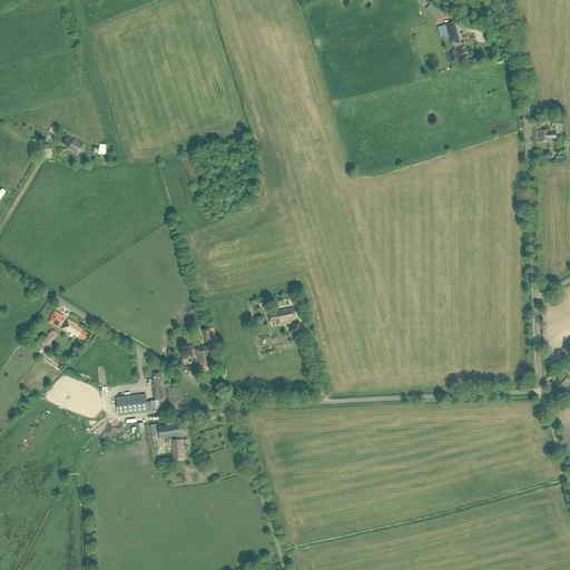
[(468,57),(473,55),(472,49),(470,49),(469,48),(465,49),(465,47),(457,49),(455,43),(458,43),(452,22),(439,27),(440,32),(446,30),(450,45),(453,45),(454,49),(452,50),(455,61),(465,59),(464,57),(468,56),(468,57)]
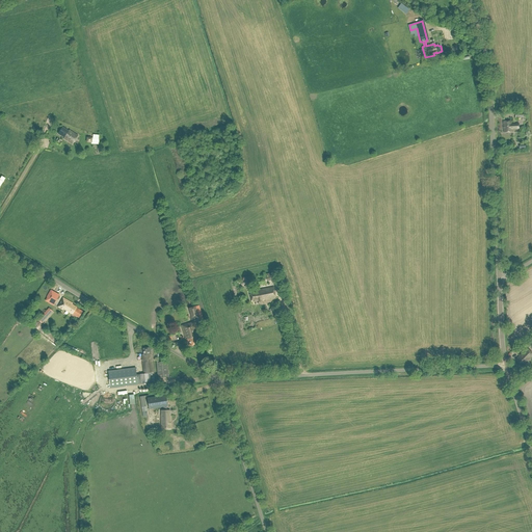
[(514,129),(519,129),(519,124),(511,124),(510,121),(503,122),(504,132),(512,132),(511,129),(514,129)]
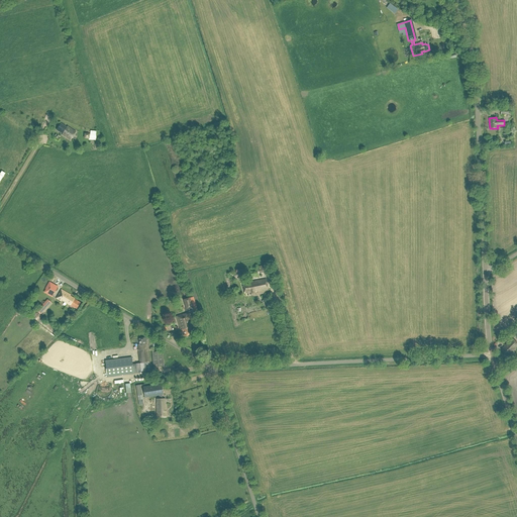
[(61,123),(57,130),(64,134),(63,135),(71,140),(76,132),(68,127),(68,128),(61,123)]
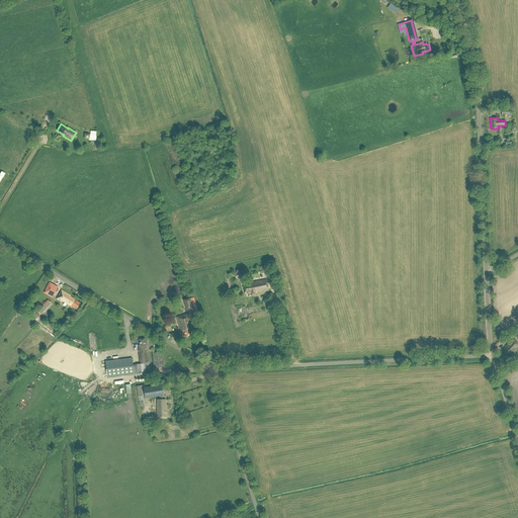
[(96,132),(90,132),(90,136),(89,136),(89,135),(85,134),(84,139),(89,139),(89,140),(95,141),(96,137),(96,132)]
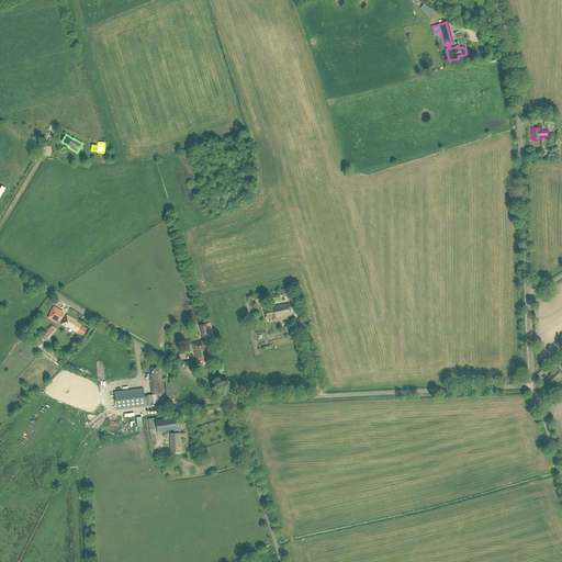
[(288,300),(292,299),(293,303),(296,302),(294,288),(279,290),(279,294),(272,295),(273,302),(281,301),(280,295),(281,295),(282,296),(287,296),(288,300)]
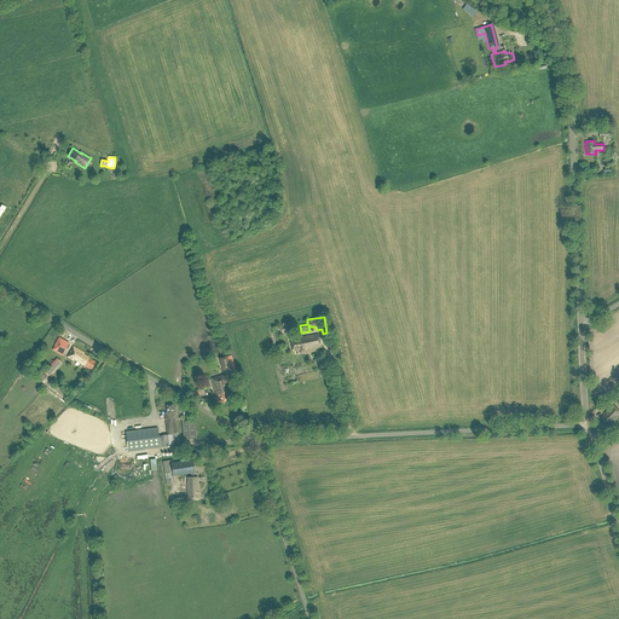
[(308,351),(320,348),(318,334),(299,337),(299,340),(291,341),(294,351),(300,350),(301,352),(305,351),(305,350),(308,348),(308,351)]
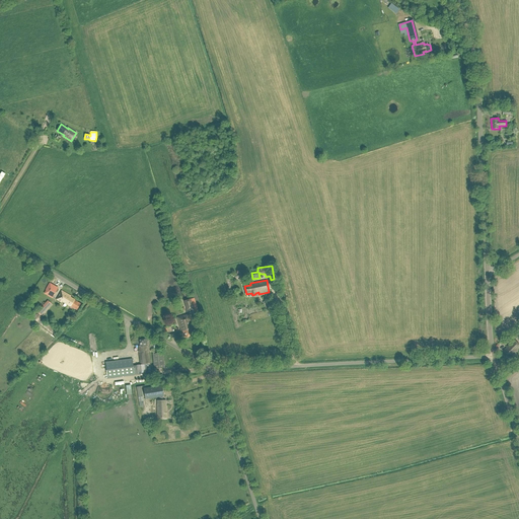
[(54,297),(58,289),(53,286),(48,294),(54,297)]
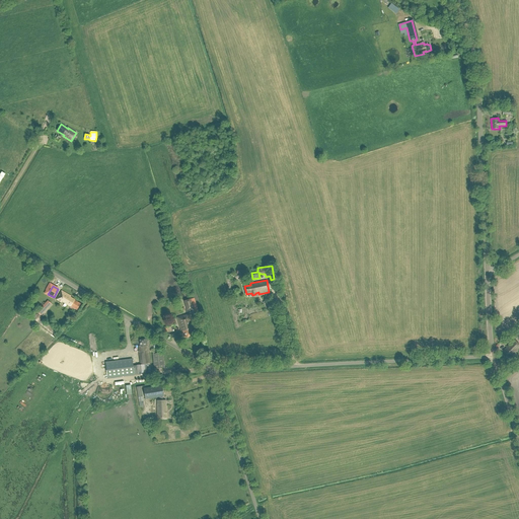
[(77,310),(80,304),(75,300),(70,297),(71,296),(62,291),(57,299),(66,305),(67,304),(71,306),(70,307),(73,309),(74,308),(77,310)]
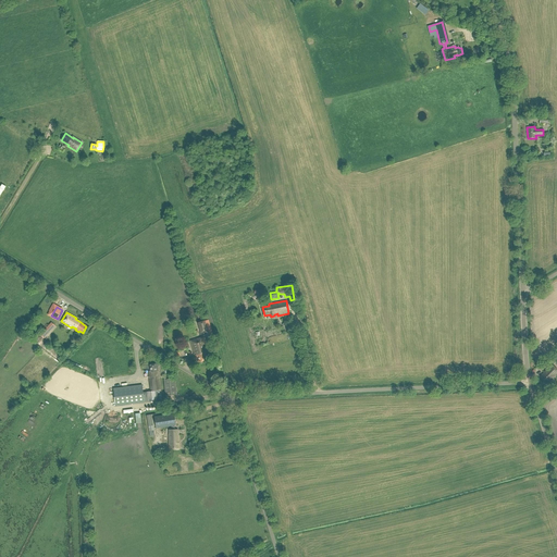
[(208,320),(198,323),(201,333),(206,332),(208,339),(213,337),(208,320)]
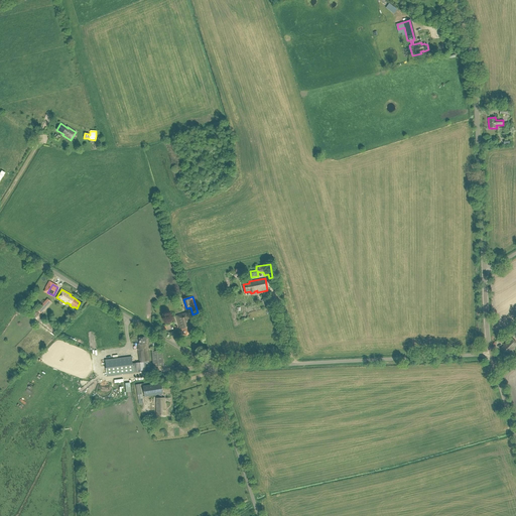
[(47,298),(36,310),(39,312),(49,300),(47,298)]
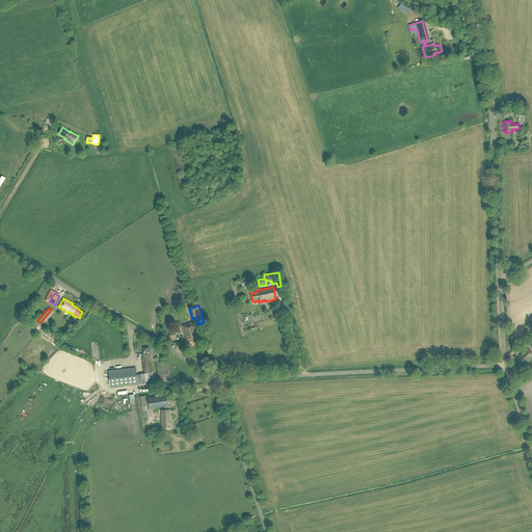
[(190,346),(198,344),(195,333),(196,333),(193,322),(181,325),(186,340),(187,340),(190,346)]
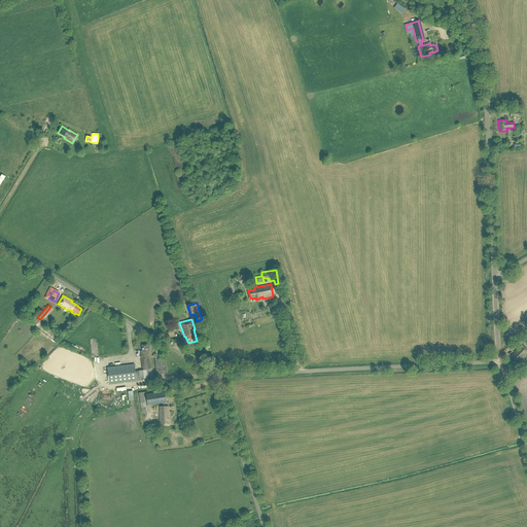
[(60,336),(51,329),(50,331),(59,338),(60,336)]
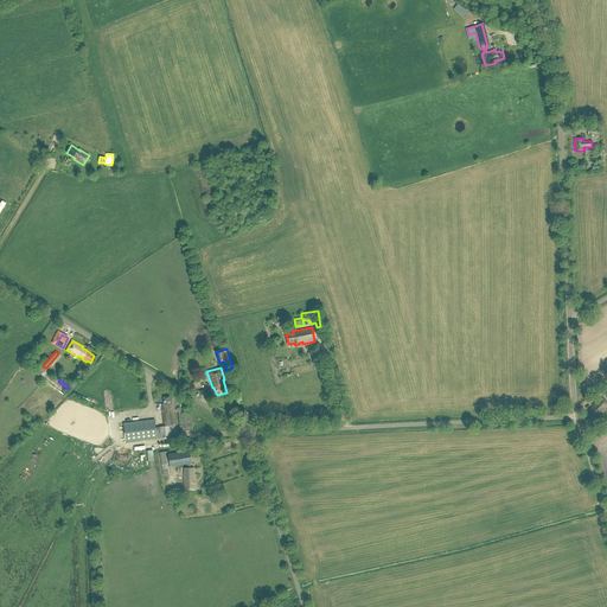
[(106,390),(109,411),(115,410),(112,389),(106,390)]
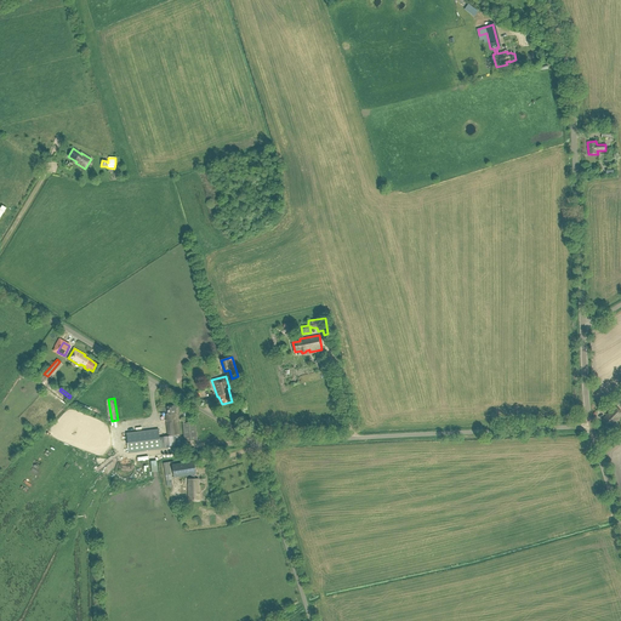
[(129,453),(180,446),(176,406),(167,406),(167,414),(166,414),(166,419),(167,437),(159,438),(159,429),(126,433),(129,453)]
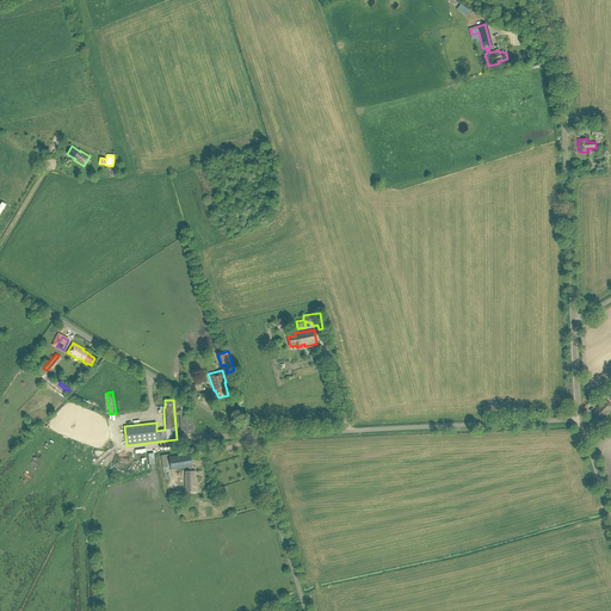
[(606,414),(610,409),(610,406),(605,400),(597,408),(592,413),(599,420),(605,414),(606,414)]
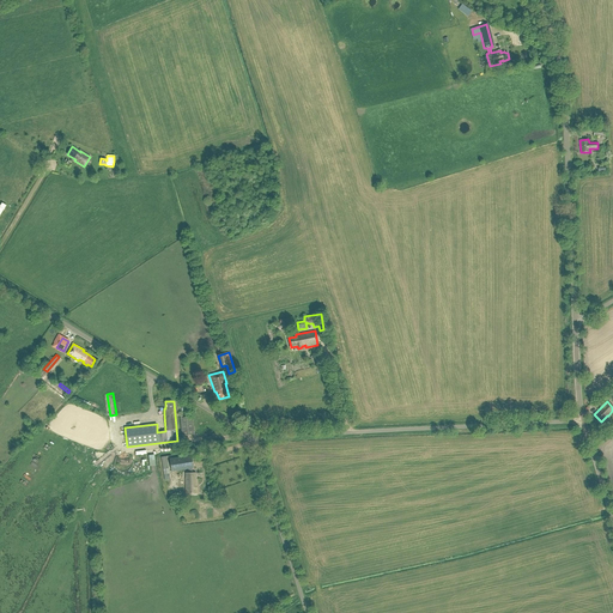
[(193,417),(181,418),(182,436),(194,435),(193,417)]
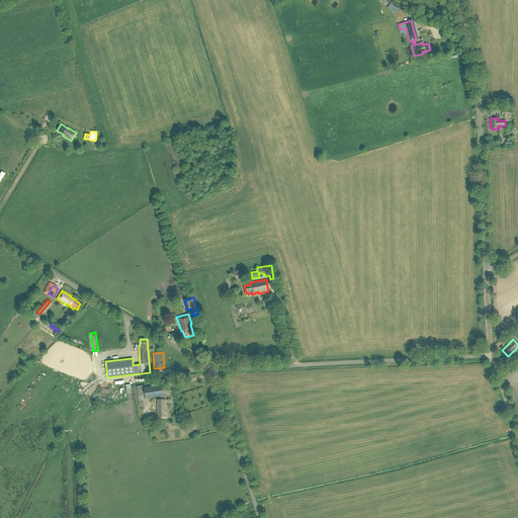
[(87,385),(90,389),(96,383),(93,379),(87,385)]
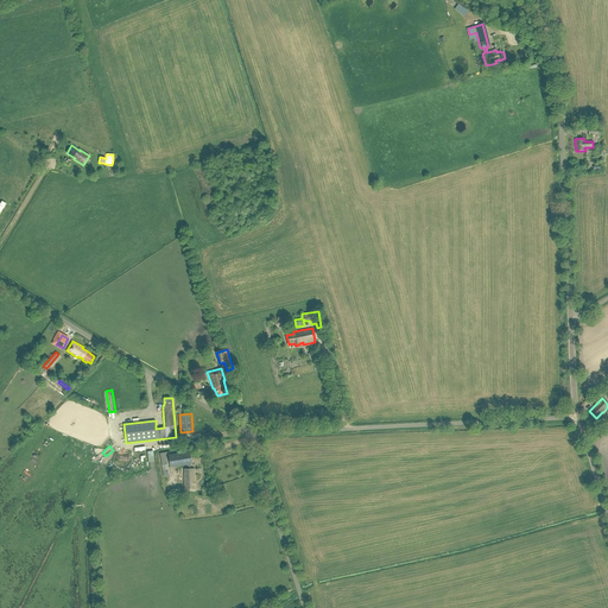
[(184,491),(195,491),(195,486),(195,469),(191,469),(190,464),(192,464),(190,451),(169,455),(171,468),(188,466),(188,469),(184,469),(184,481),(184,482),(184,491)]
